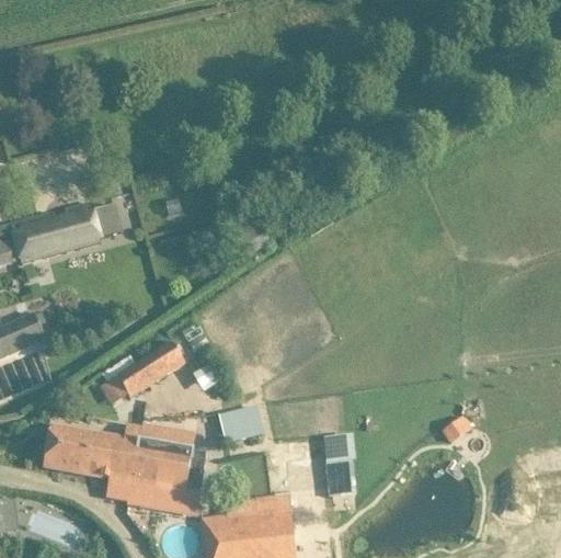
[(52,211),(10,223),(12,230),(20,261),(21,264),(100,242),(100,240),(103,239),(102,237),(122,231),(114,203),(92,209),(90,201),(64,207),(66,213),(53,216),(52,211)]
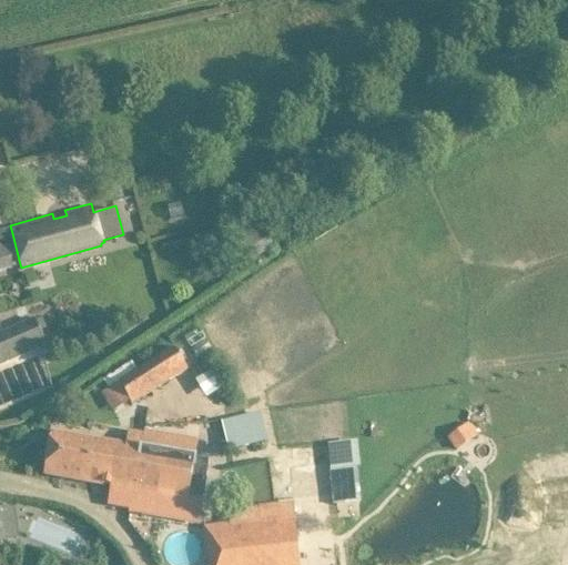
[(266,232),(244,246),(252,258),(274,243),(266,232)]
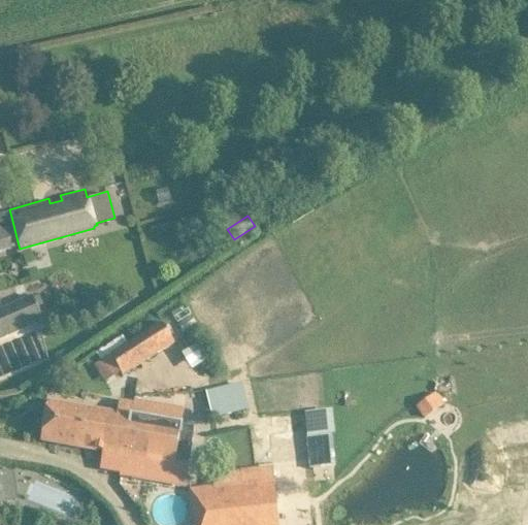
[(0,337),(42,319),(32,293),(0,307),(0,337)]
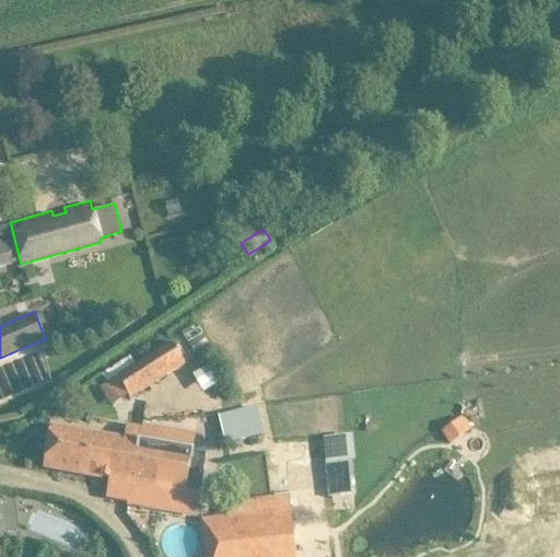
[(115,373),(129,396),(184,362),(171,339),(115,373)]
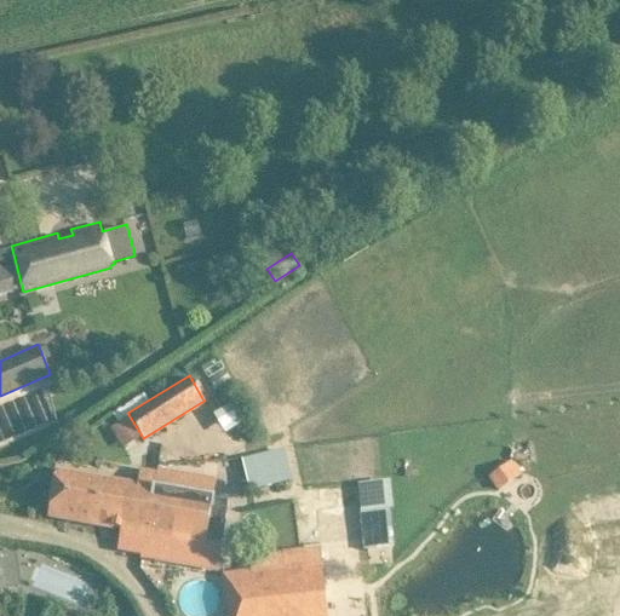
[(241,458),(248,489),(290,479),(281,448),(241,458)]
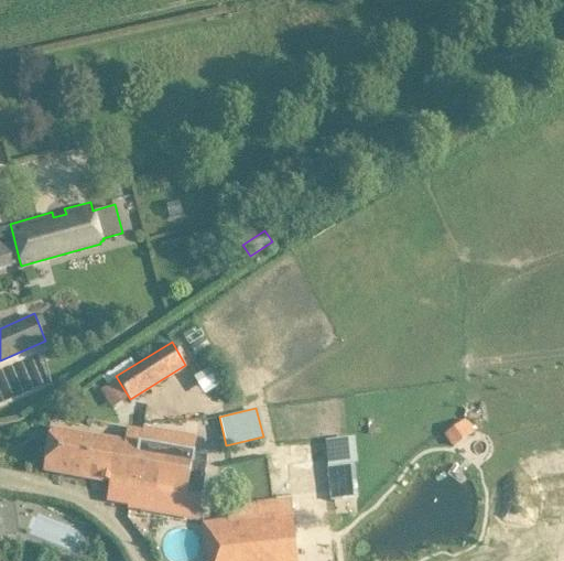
[(445,431),(454,443),(474,429),(465,418),(445,431)]
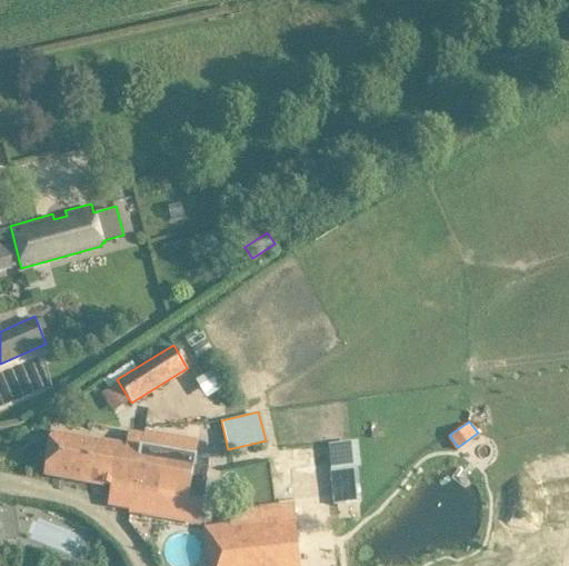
[(126,446),(73,436),(51,433),(45,474),(201,503),(208,460),(145,449),(147,435),(128,432),(126,446)]
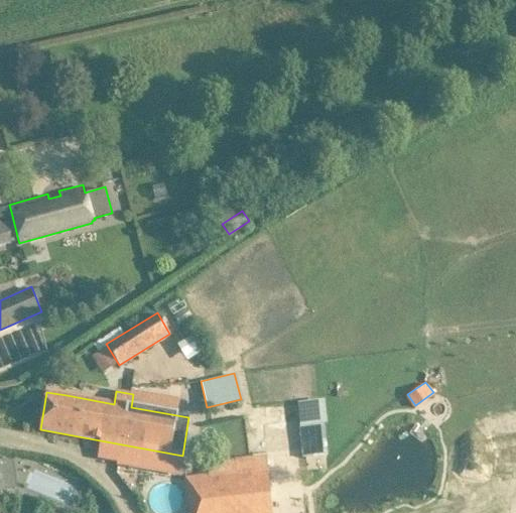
[(325,423),(327,423),(325,398),(312,399),(298,400),(300,425),(325,423)]
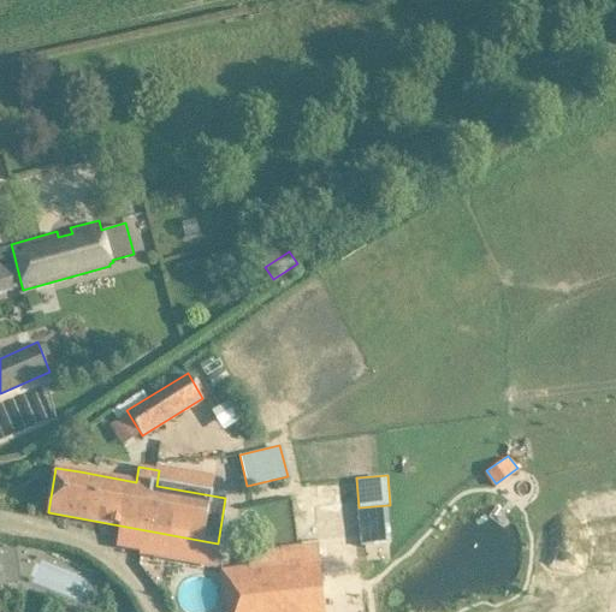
[(314,559),(236,566),(240,601),(318,595),(314,559)]
